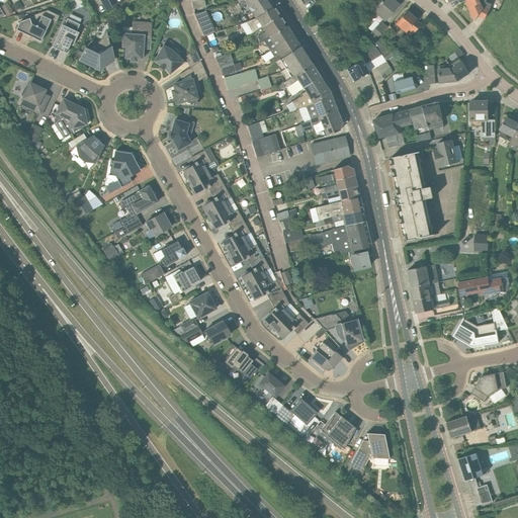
[(106,12),(118,5),(115,0),(99,0),(102,4),(106,12)]
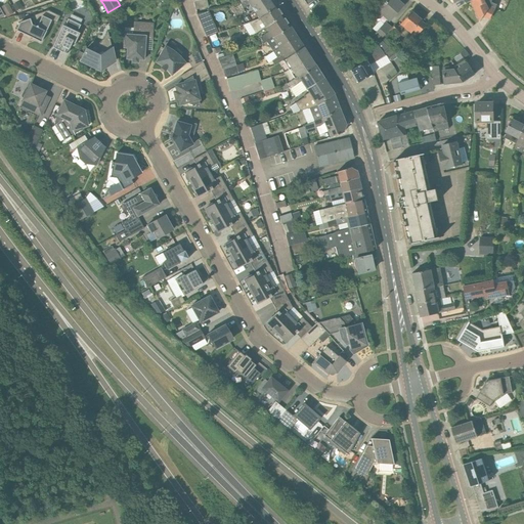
[(206,0),(199,0),(193,1),(195,10),(208,7),(206,0)]
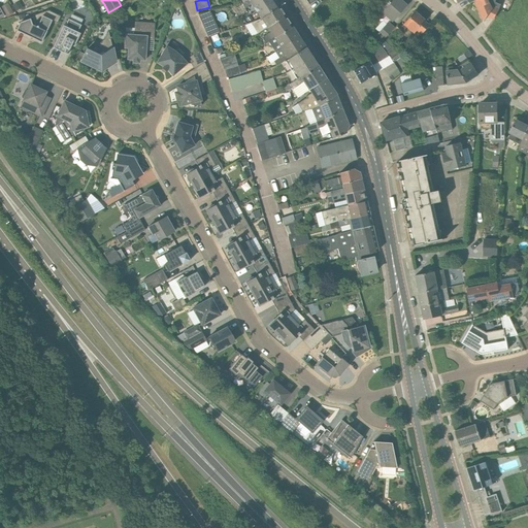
[(251,0),(250,1),(242,3),(241,3),(244,9),(251,5),(260,19),(261,20),(278,8),(272,0),(251,0)]
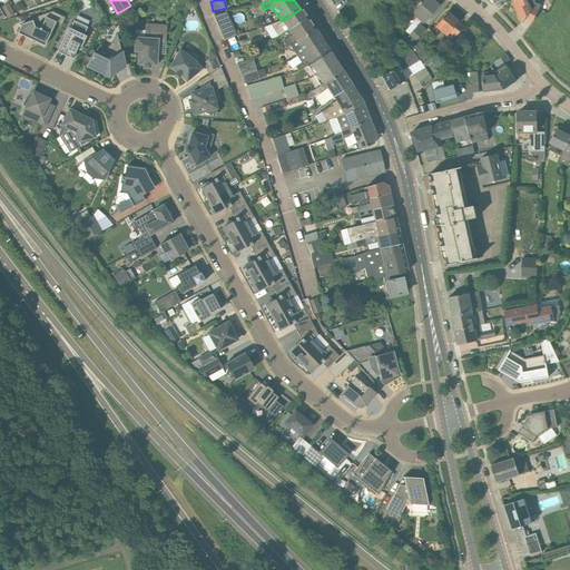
[(420,0),(409,12),(422,23),(430,15),(438,7),(430,0),(420,0)]
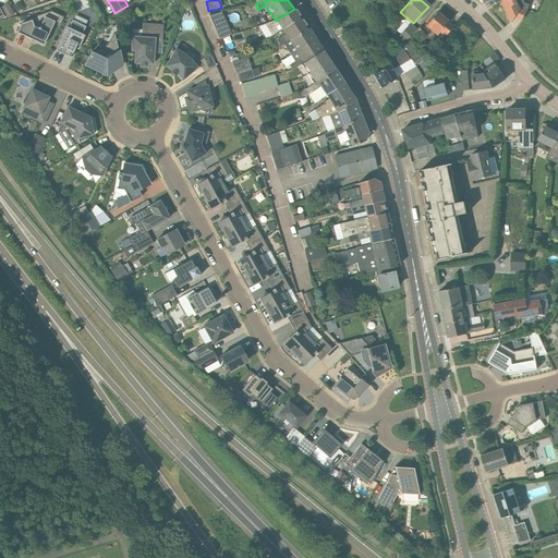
[(516,16),(522,20),(528,10),(530,5),(523,2),(524,0),(505,0),(501,1),(511,22),(512,22),(516,16)]
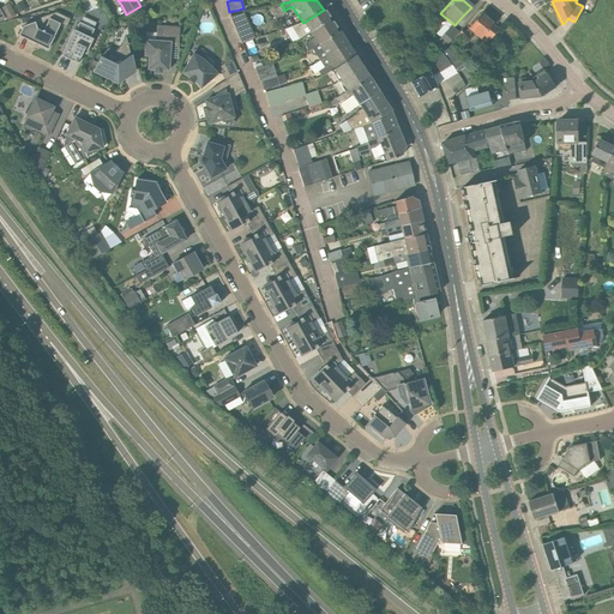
[(26,10),(22,2),(14,7),(18,14),(26,10)]
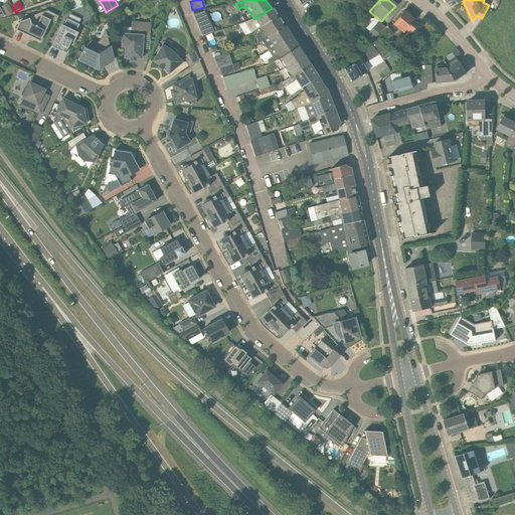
[(13,12),(9,6),(2,10),(5,16),(13,12)]
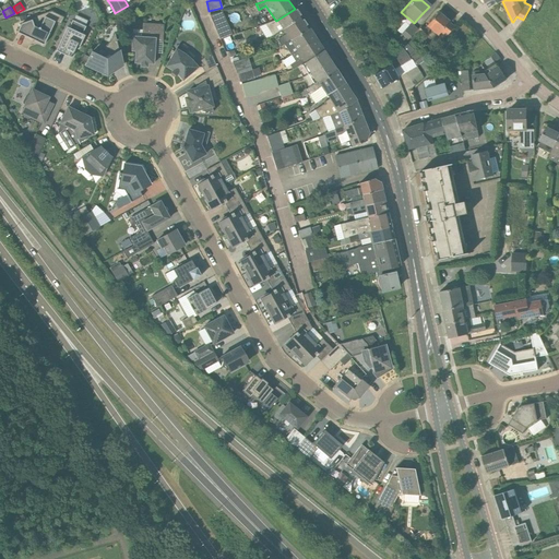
[(295,9),(276,21),(275,20),(259,26),(266,38),(273,35),(282,30),(283,31),(301,18),(295,9)]
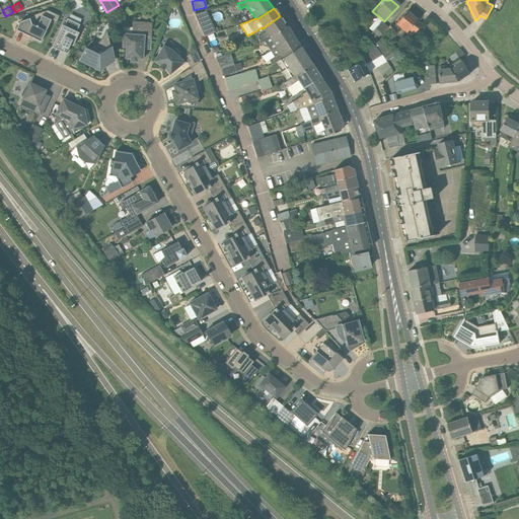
[(28,18),(20,21),(15,30),(41,43),(51,20),(56,23),(59,16),(47,10),(28,17),(28,18)]
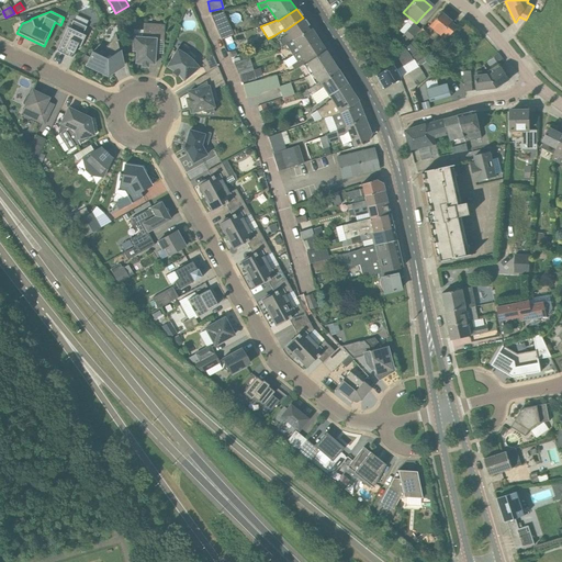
[(221,41),(234,35),(224,12),(211,15),(221,41)]
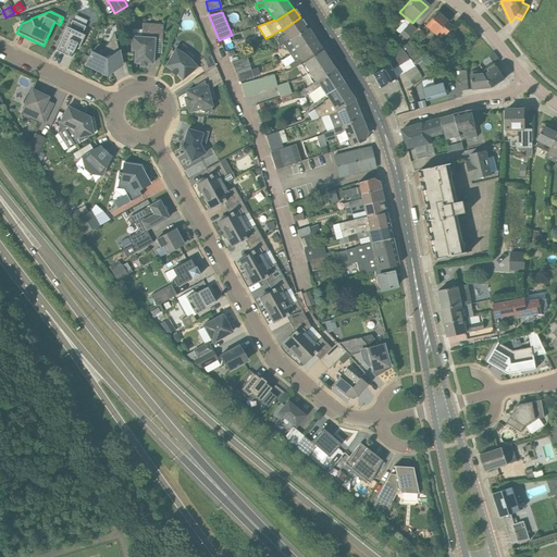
[(438,33),(444,37),(453,27),(447,23),(447,22),(436,12),(423,28),(420,26),(416,32),(420,36),(424,32),(425,33),(429,29),(435,36),(438,33)]
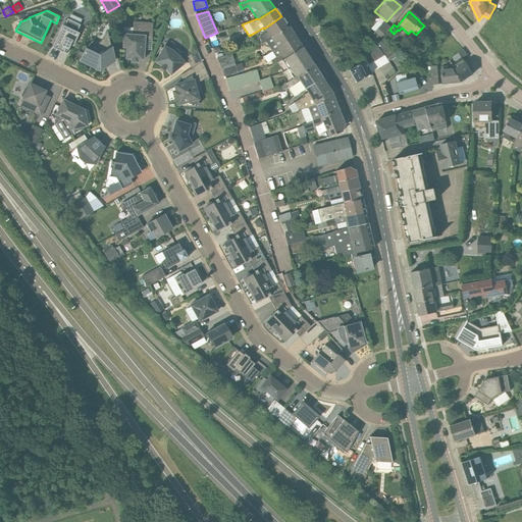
[(370,22),(376,16),(373,13),(367,20),(370,22)]
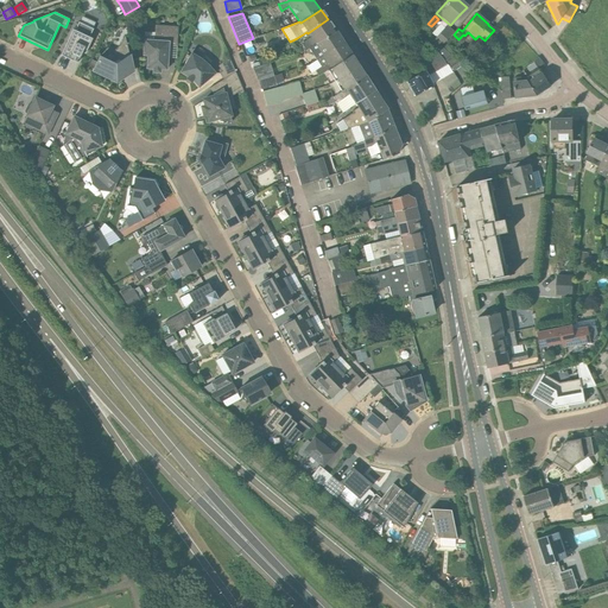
[(309,49),(336,31),(328,19),(308,33),(310,37),(302,44),(305,50),(309,49)]
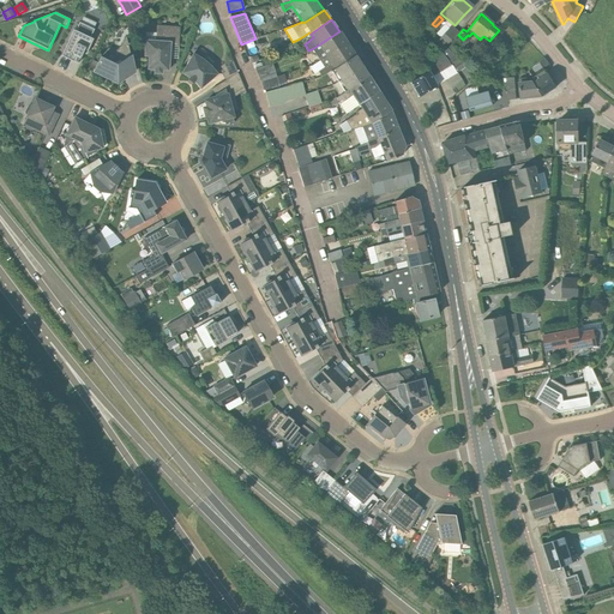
[(76,31),(73,30),(61,56),(78,64),(83,54),(85,55),(91,44),(94,40),(90,37),(94,30),(79,23),(76,31)]
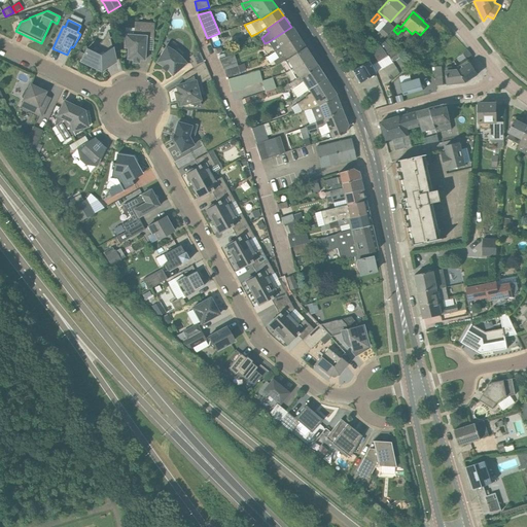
[(124,48),(128,49),(127,60),(133,60),(133,63),(139,63),(139,60),(144,61),(145,40),(153,40),(154,23),(134,22),(134,35),(125,34),(124,48)]
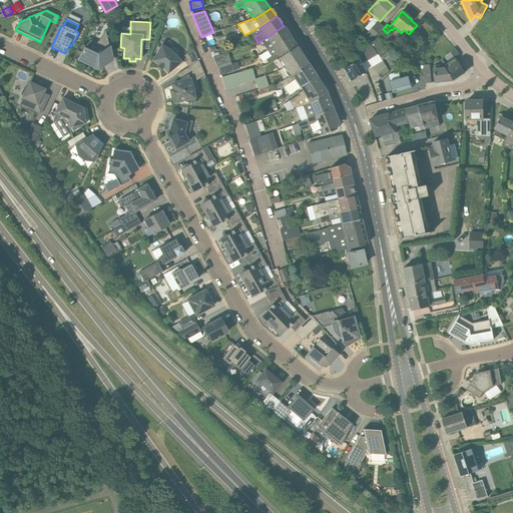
[(377,21),(364,35),(371,41),(372,39),(384,27),(377,21)]
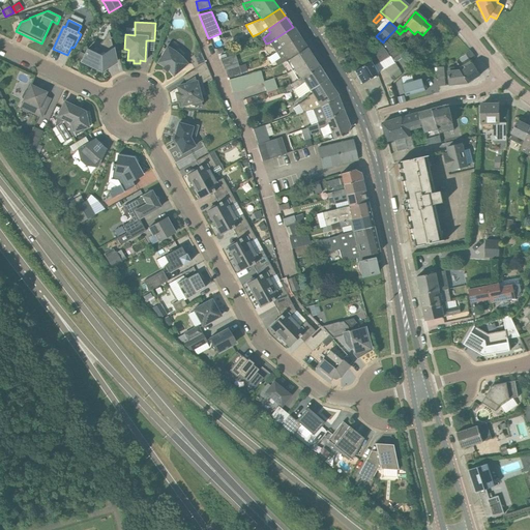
[(269,42),(276,53),(299,37),(293,27),(269,42)]
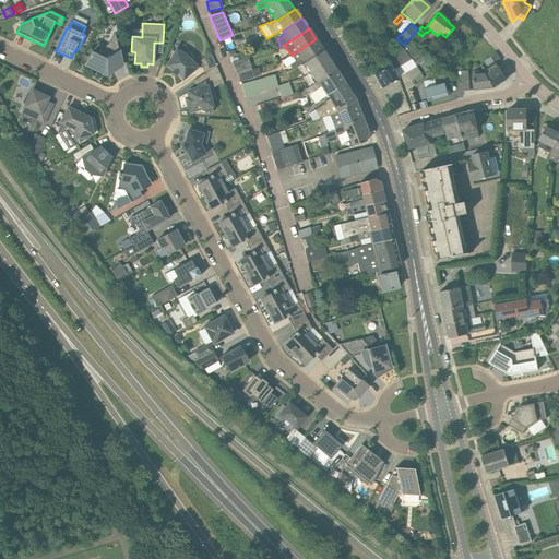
[(95,51),(93,51),(85,66),(107,75),(111,73),(110,73),(110,72),(110,71),(110,70),(110,69),(111,68),(113,67),(122,64),(114,33),(113,37),(110,40),(106,45),(102,48),(98,49),(95,51)]
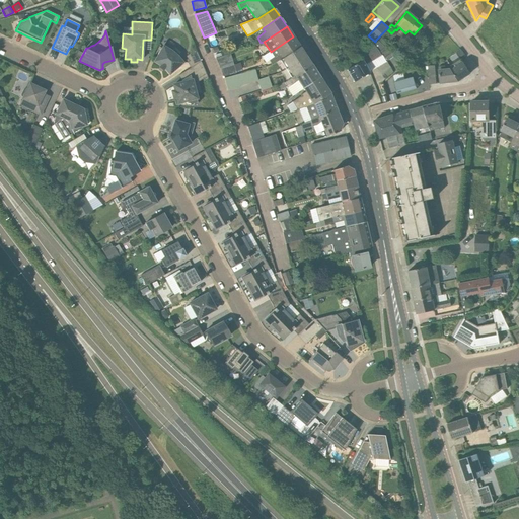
[(269,61),(272,65),(280,60),(300,47),(293,36),(271,52),(262,57),(266,63),(269,61)]
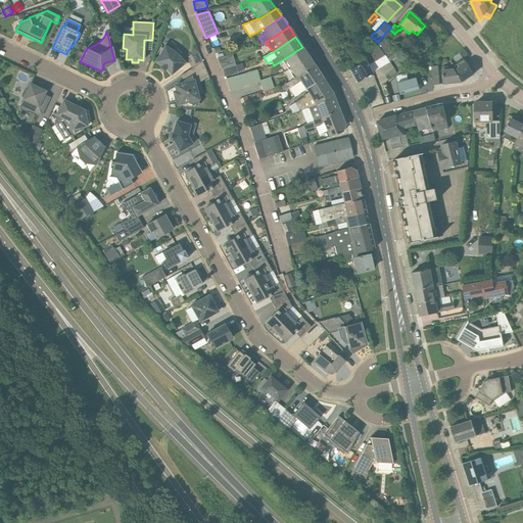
[(372,74),(368,65),(385,55),(388,62),(397,56),(384,44),(380,41),(379,40),(378,42),(363,58),(365,61),(349,70),(357,83),(372,74)]
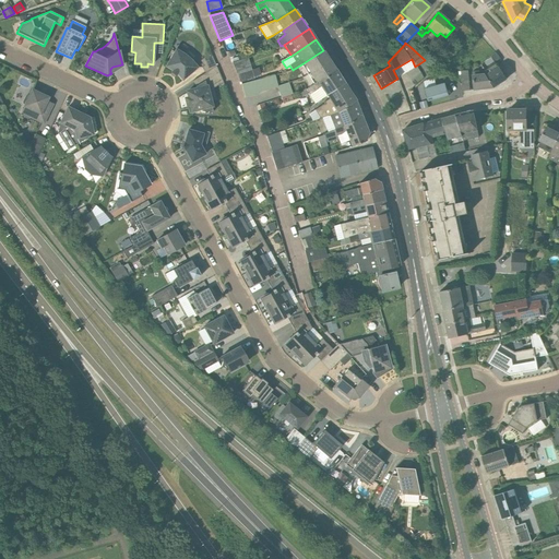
[(176,48),(166,66),(168,67),(167,69),(176,76),(177,74),(182,81),(199,68),(192,59),(185,54),(176,48)]
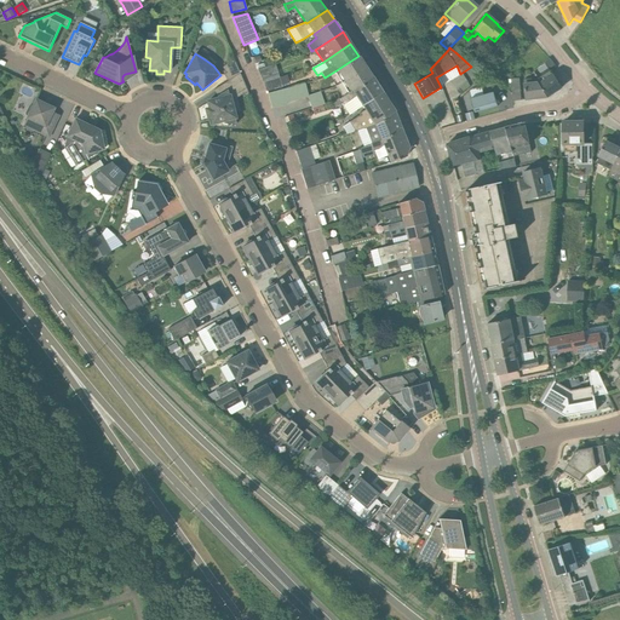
[(334,72),(348,93),(372,78),(359,56),(334,72)]
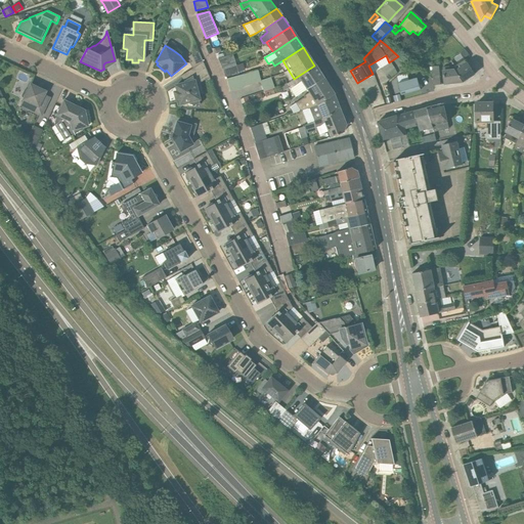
[(188,63),(192,69),(203,62),(198,49),(188,57),(191,61),(188,63)]
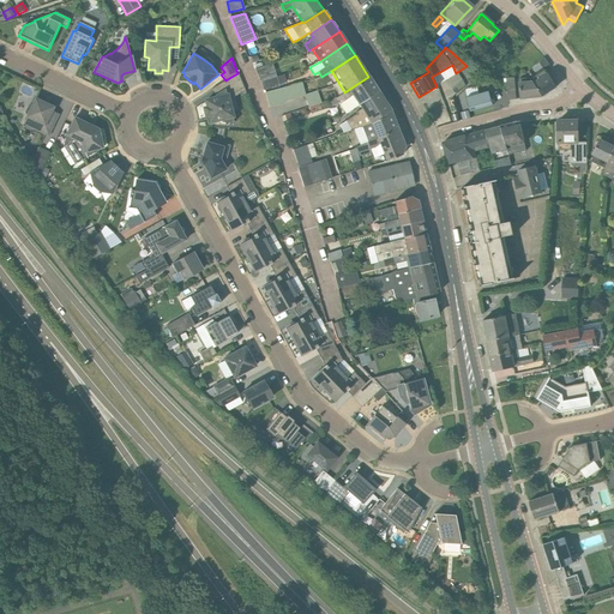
[(549,64),(545,58),(540,61),(545,68),(549,64)]
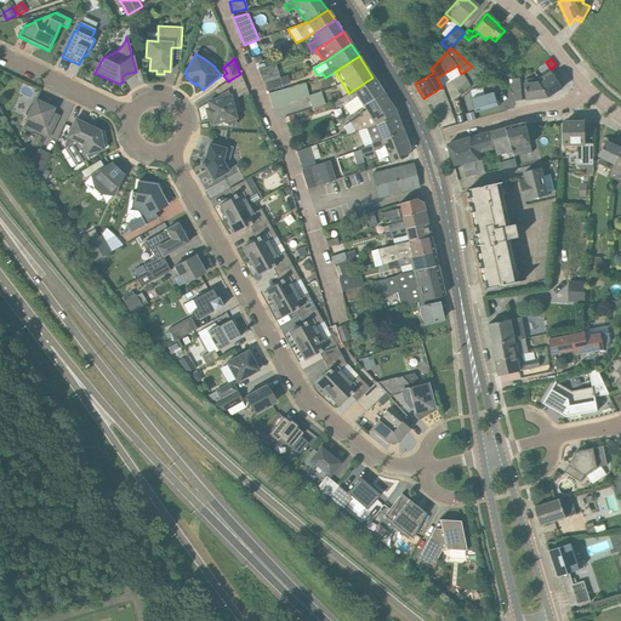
[(263,84),(280,78),(275,64),(258,69),(263,84)]
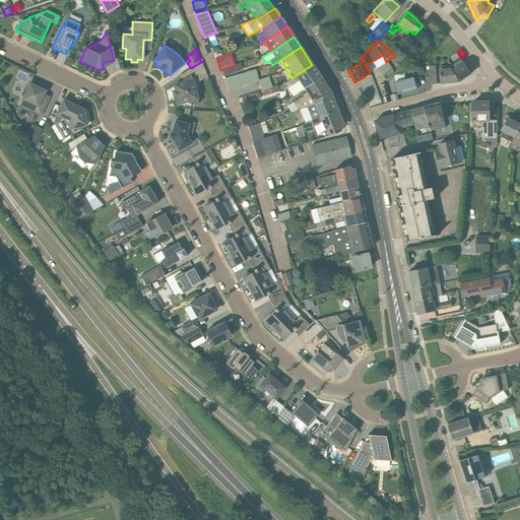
[(452,70),(459,81),(471,74),(462,60),(452,66),(453,69),(452,70)]
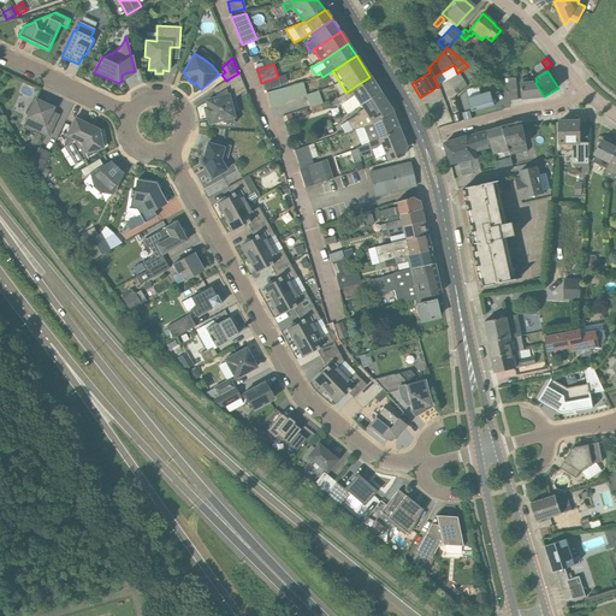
[(478,73),(472,78),(477,84),(483,80),(478,73)]
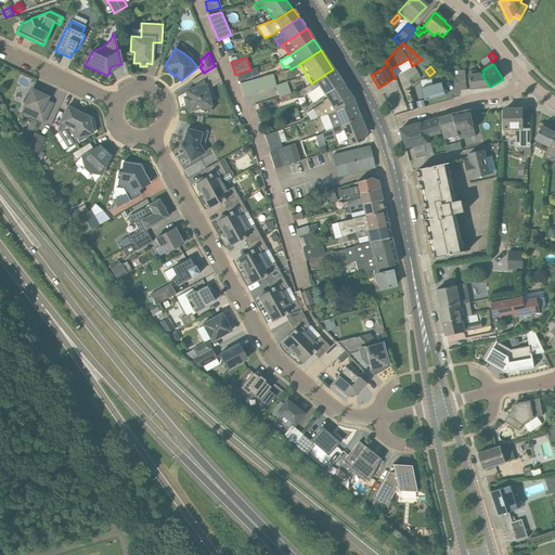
[(257,67),(250,69),(253,76),(259,75),(257,67)]
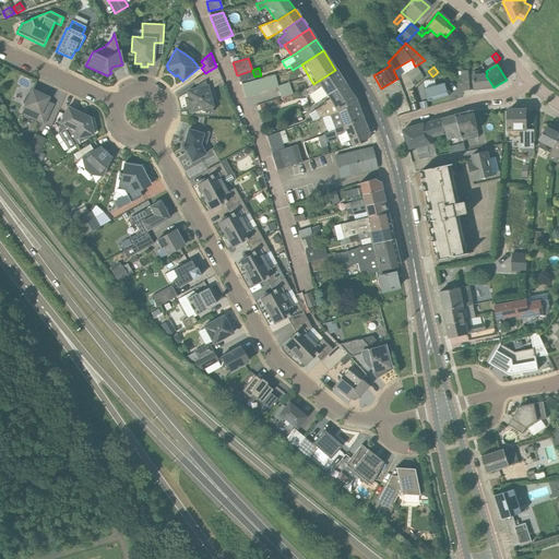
[(252,70),(237,75),(240,83),(254,79),(252,70)]
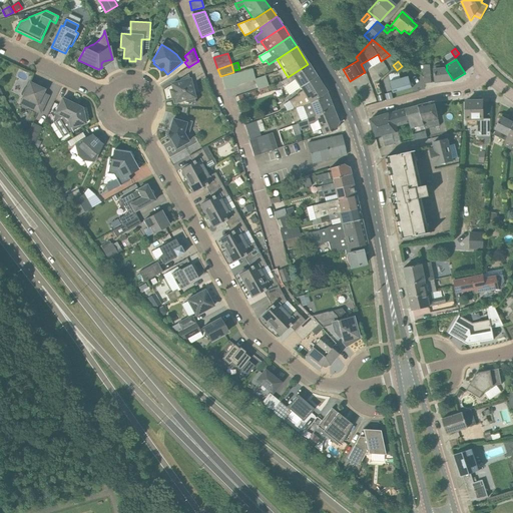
[(300,88),(317,77),(308,64),(288,77),(281,81),(283,85),(289,95),(300,88)]
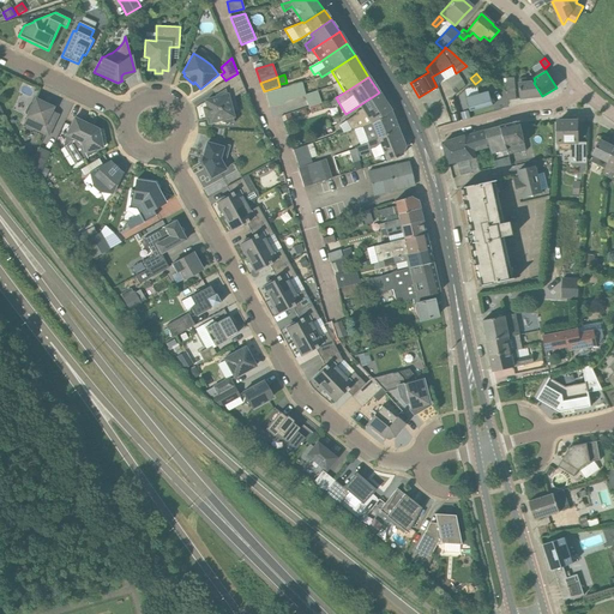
[(507,101),(516,100),(515,78),(506,78),(507,101)]
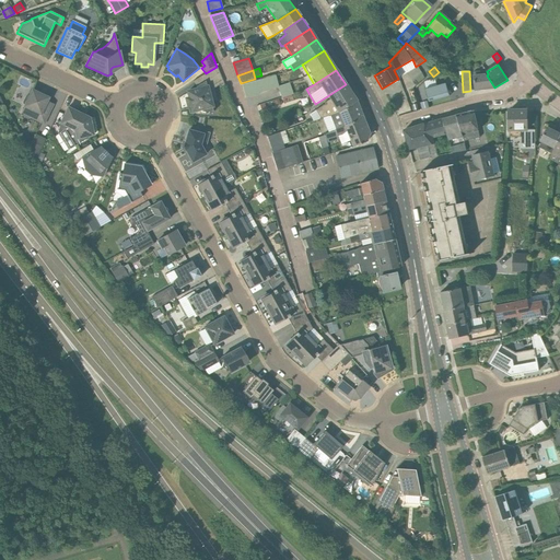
[(476,91),(494,88),(487,76),(486,73),(481,74),(480,71),(474,72),(476,91)]
